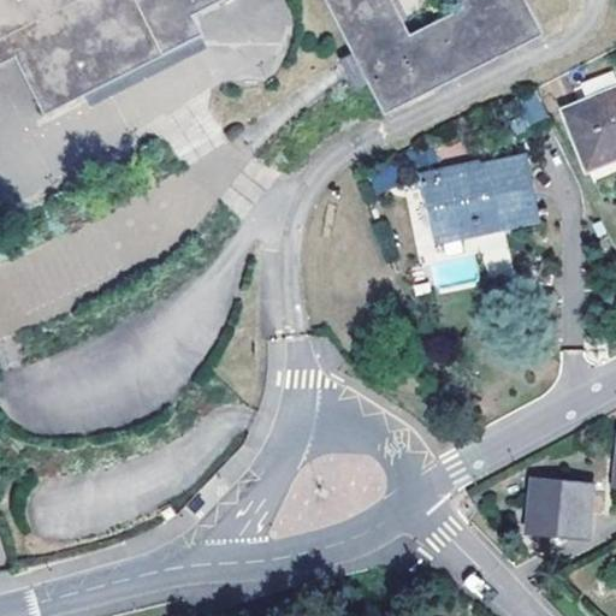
[(0,0),(0,60),(15,53),(43,112),(200,31),(190,13),(217,0),(325,0),(381,112),(539,31),(522,0),(0,0)]
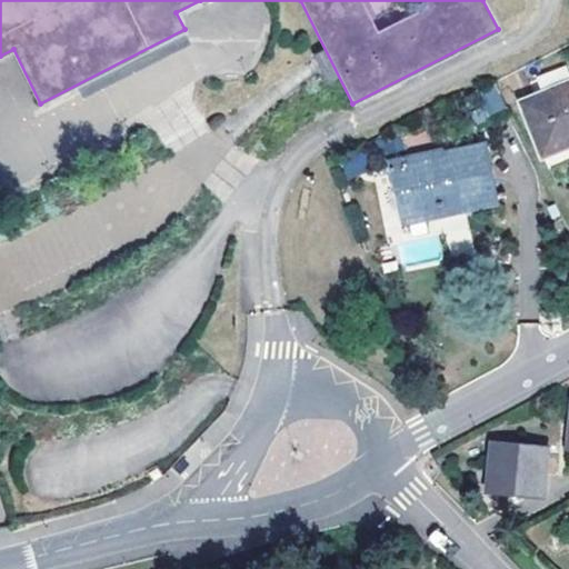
[(568,83),(522,103),(546,157),(568,147),(568,83)]
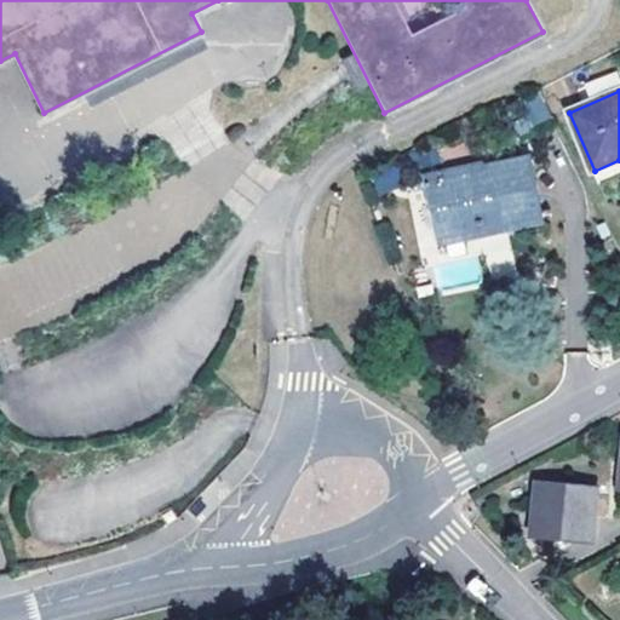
[(540,95),(521,102),(530,126),(550,119),(540,95)]
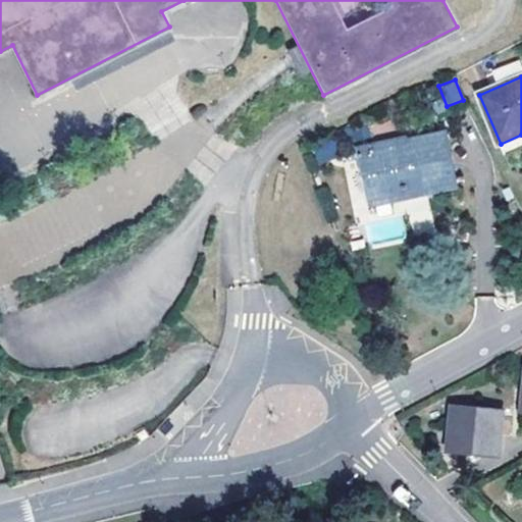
[(402,145),(361,153),(372,201),(403,195),(404,199),(429,193),(428,190),(456,184),(446,138),(403,148),(402,145)]
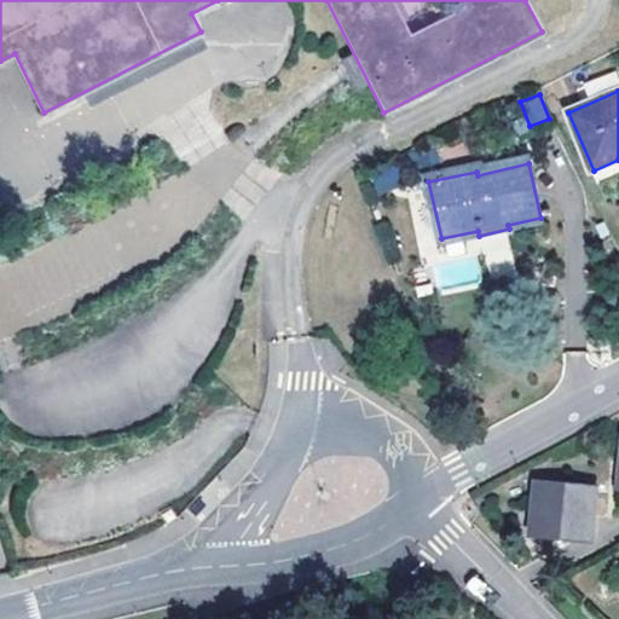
[(375,192),(398,190),(395,171),(372,174),(375,192)]
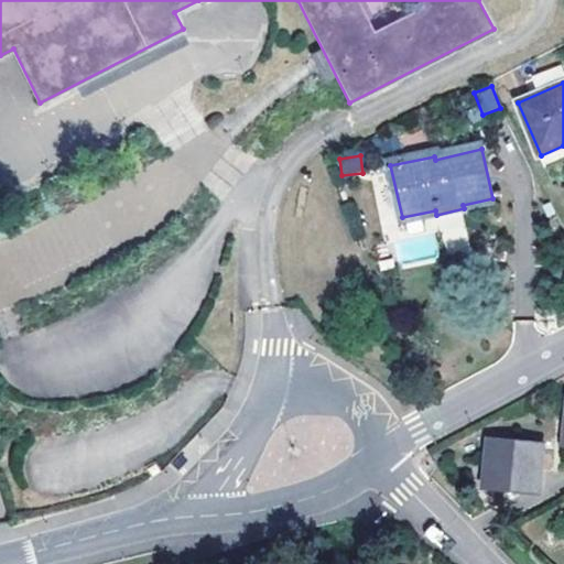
[(491,466),(539,470),(540,449),(494,445),(491,466)]
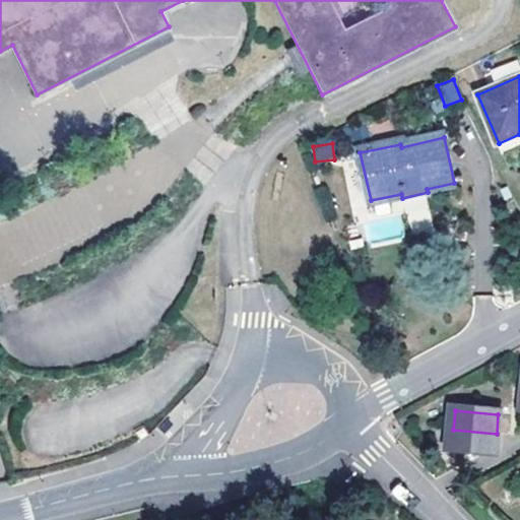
[(497,434),(453,430),(452,445),(495,449),(497,434)]
